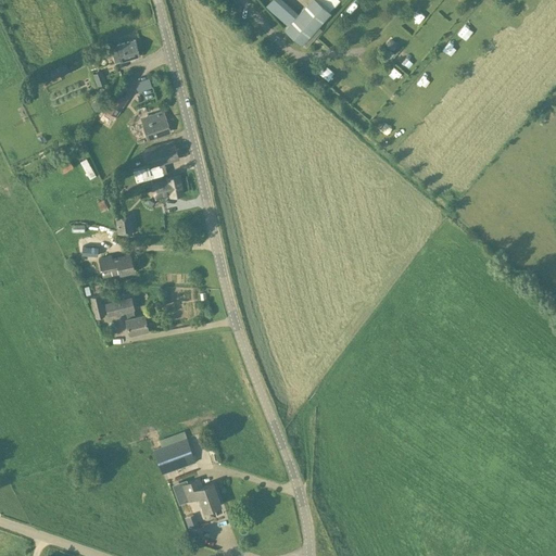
[(310,0),(286,28),(285,29),(301,45),(330,12),(316,0),(310,0)]
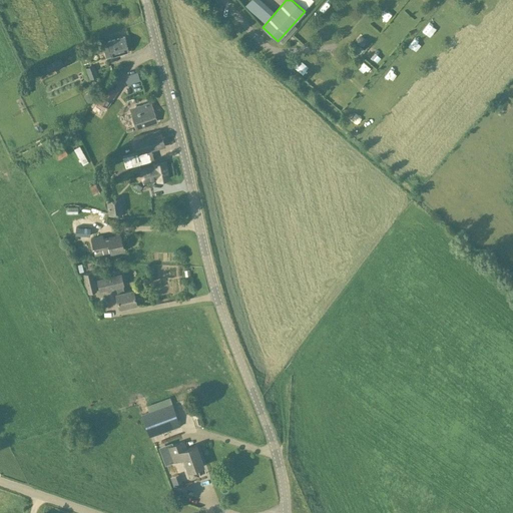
[(102,43),(106,57),(129,51),(125,37),(102,43)]
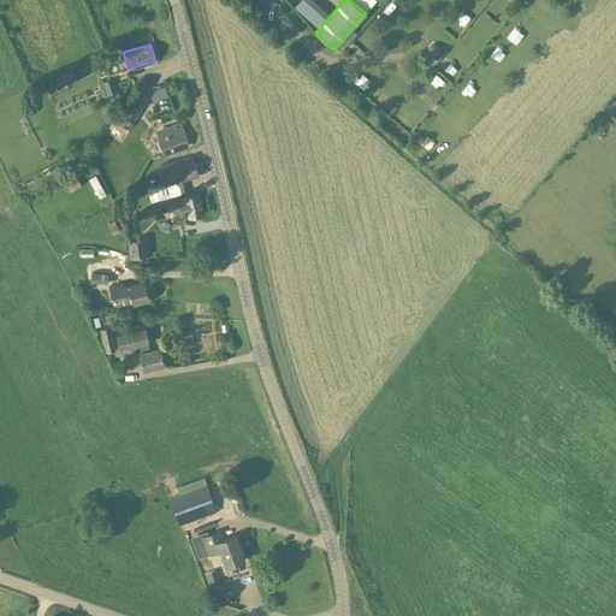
[(432,55),(437,55),(439,52),(439,47),(436,45),(431,45),(428,48),(428,53),(432,55)]
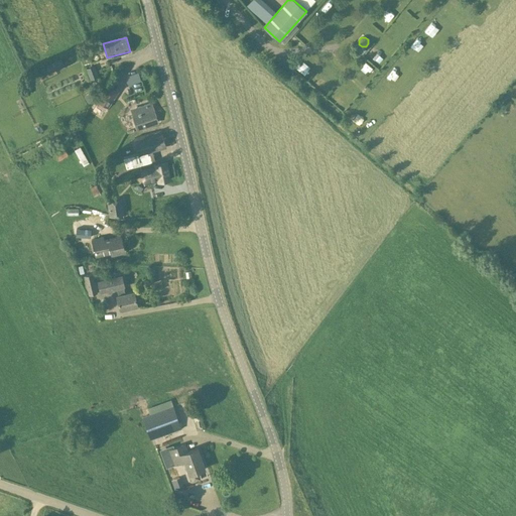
[(370,56),(377,60),(380,54),(373,50),(370,56)]
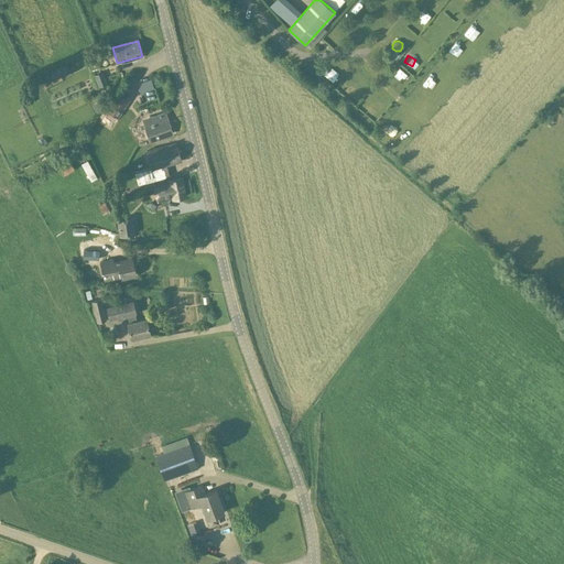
[(51,83),(71,73),(67,66),(47,76),(51,83)]
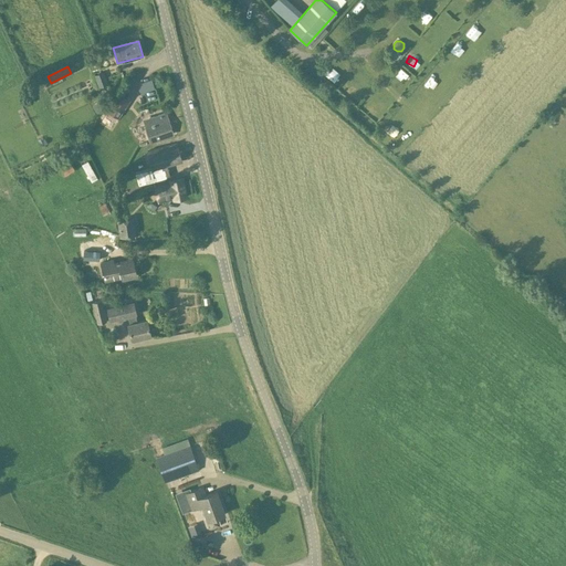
[(402,66),(396,73),(404,80),(409,74),(402,66)]
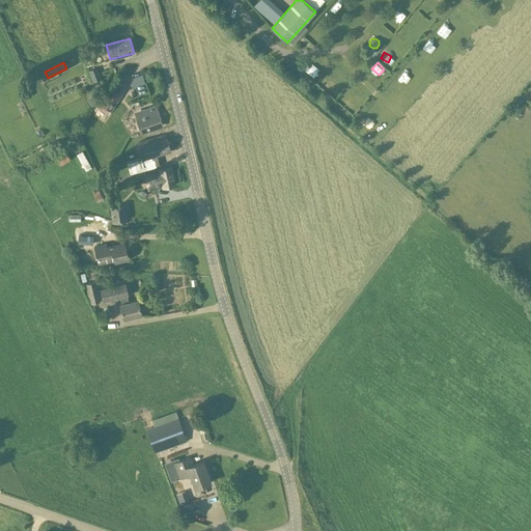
[(88,71),(93,84),(102,81),(96,67),(88,71)]
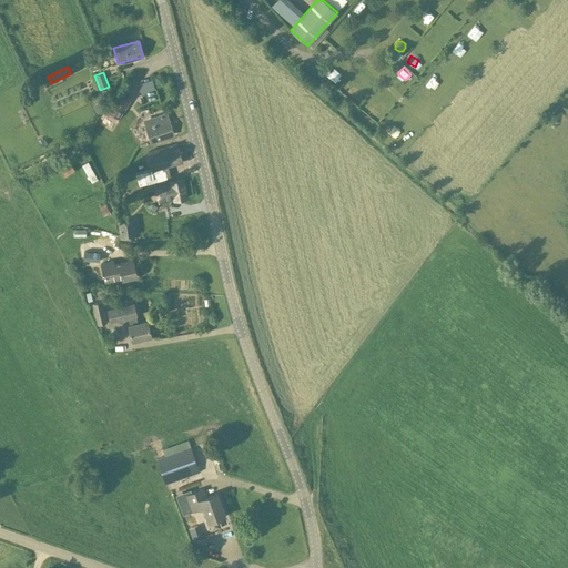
[(152,79),(137,84),(139,94),(155,89),(152,79)]
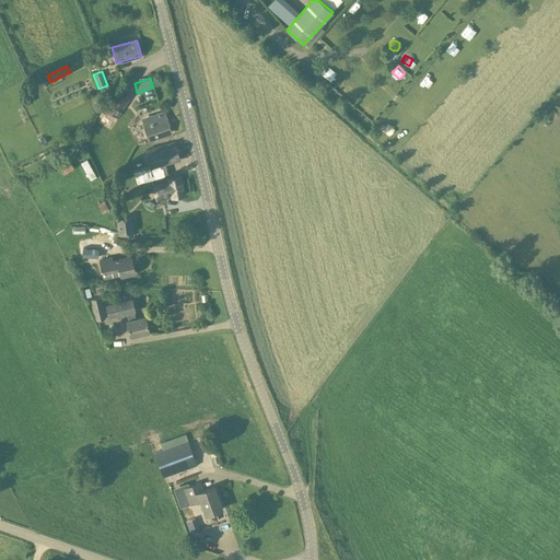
[(105,116),(114,121),(129,98),(119,93),(105,116)]
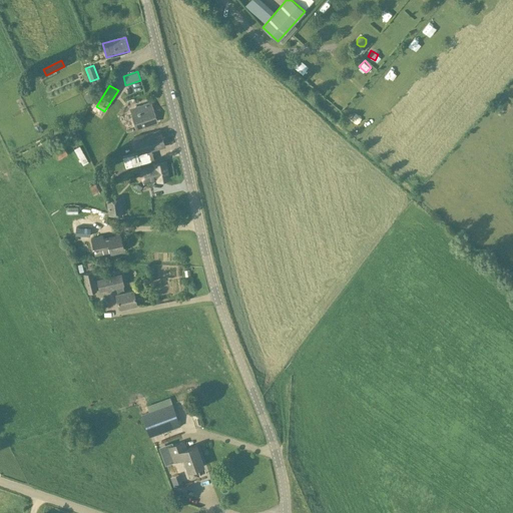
[(135,127),(157,121),(151,102),(130,108),(135,127)]
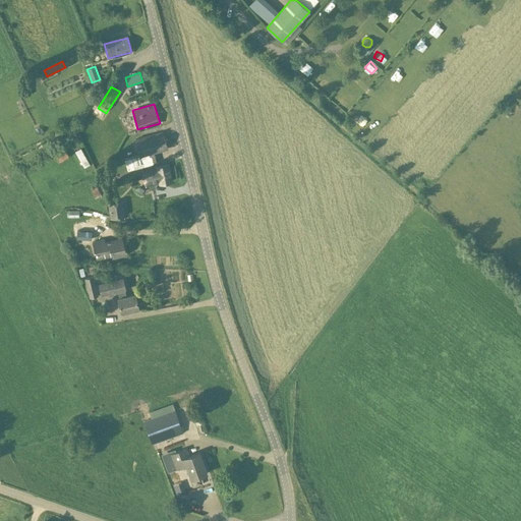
[(41,128),(40,128),(39,126),(35,128),(36,130),(35,131),(37,135),(44,132),(41,128)]
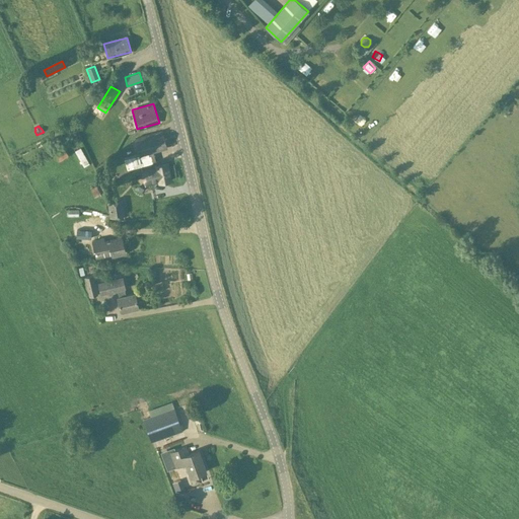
[(136,139),(140,154),(124,158),(127,169),(156,162),(153,151),(166,148),(162,132),(136,139)]
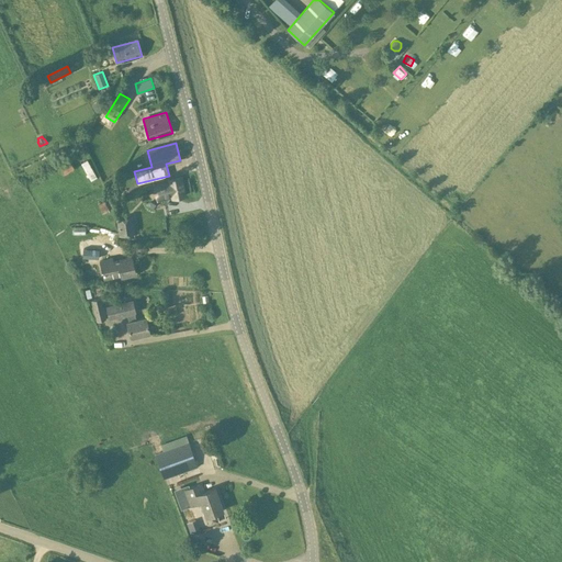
[(89,159),(82,161),(90,180),(97,177),(89,159)]
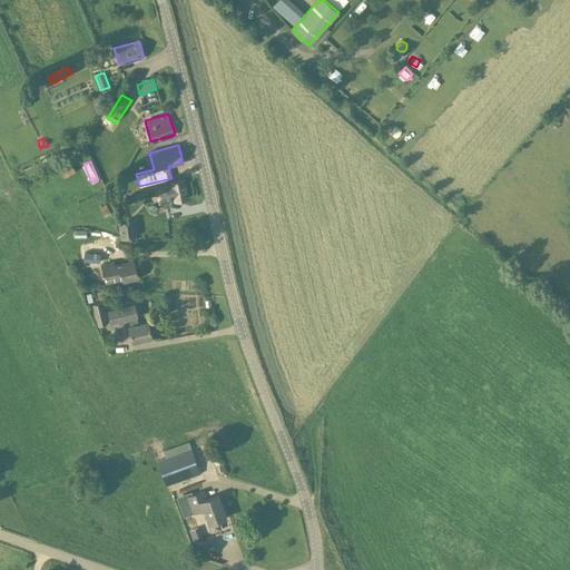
[(159,205),(175,202),(175,200),(188,198),(185,179),(156,185),(159,205)]
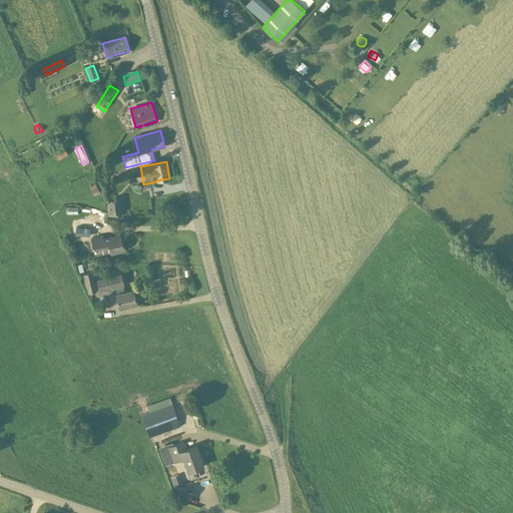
[(105,195),(108,215),(123,212),(121,197),(111,199),(110,194),(105,195)]
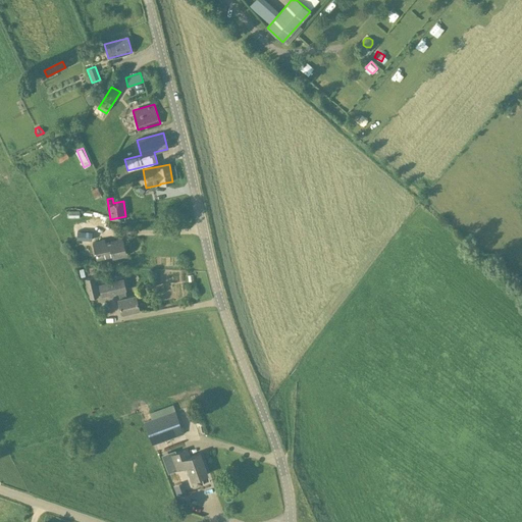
[(92,226),(75,225),(75,240),(91,241),(92,226)]
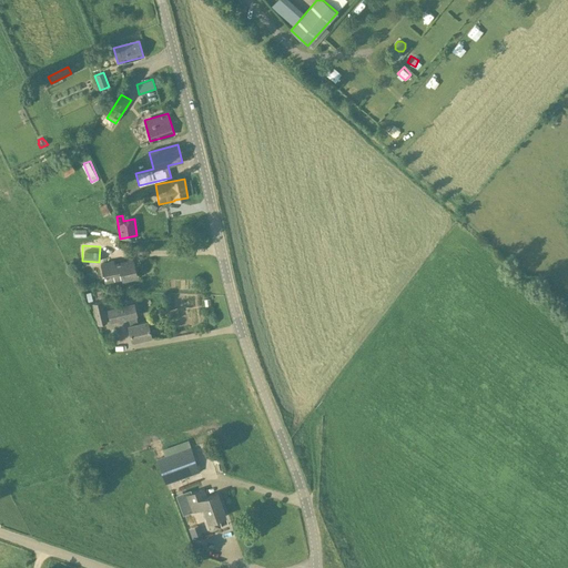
[(137,276),(133,260),(115,264),(115,262),(103,264),(107,282),(123,279),(123,280),(137,276)]
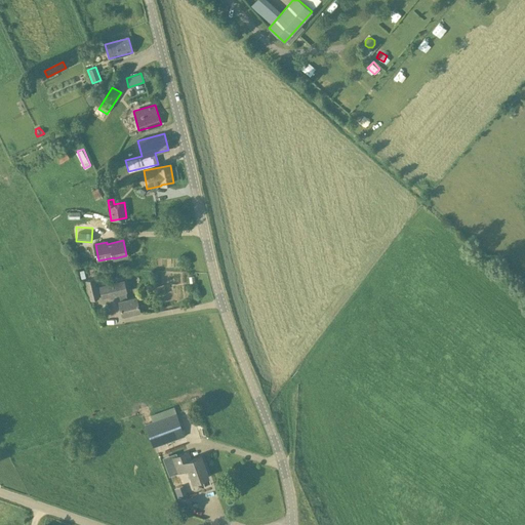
[(98,299),(93,279),(85,281),(90,301),(98,299)]
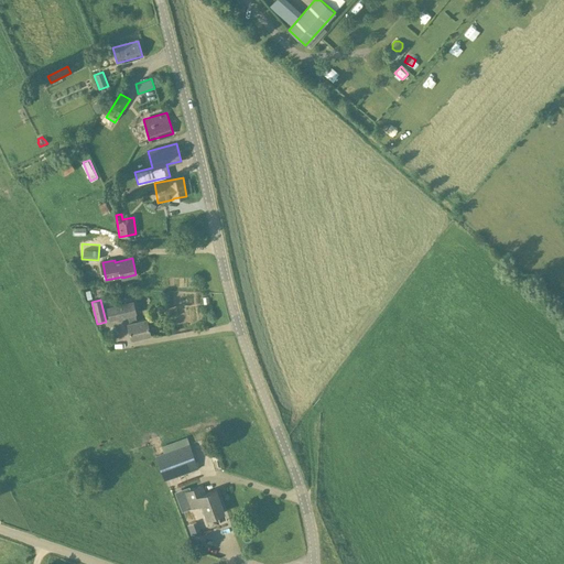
[(137,321),(134,313),(136,313),(133,302),(108,307),(110,318),(118,317),(119,321),(122,320),(121,316),(127,315),(129,323),(128,323),(131,338),(150,334),(147,318),(137,321)]
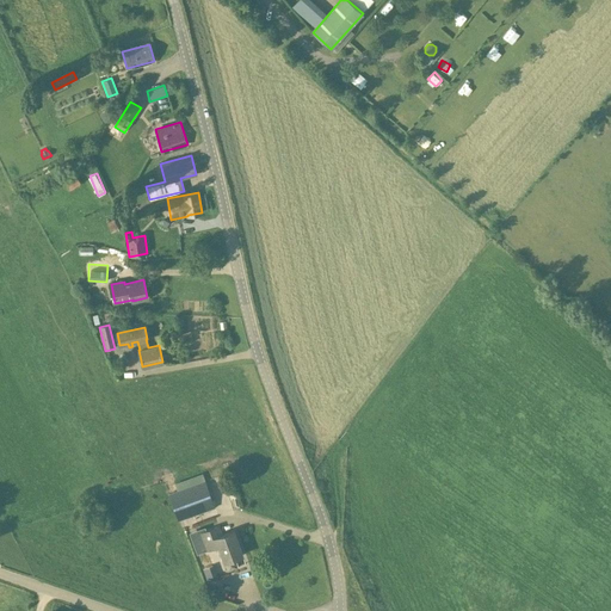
[(205,481),(168,494),(178,522),(215,508),(205,481)]
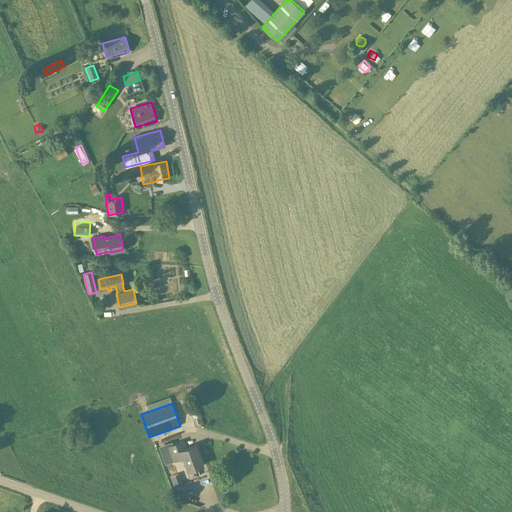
[(188,470),(191,477),(198,474),(195,467),(203,464),(196,444),(185,448),(183,441),(171,445),(172,448),(162,451),(166,463),(183,457),(188,470)]
